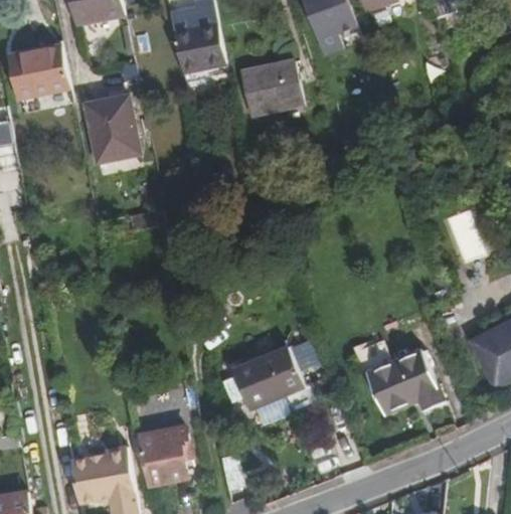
[(125,17),(121,0),(70,0),(76,26),(125,17)]
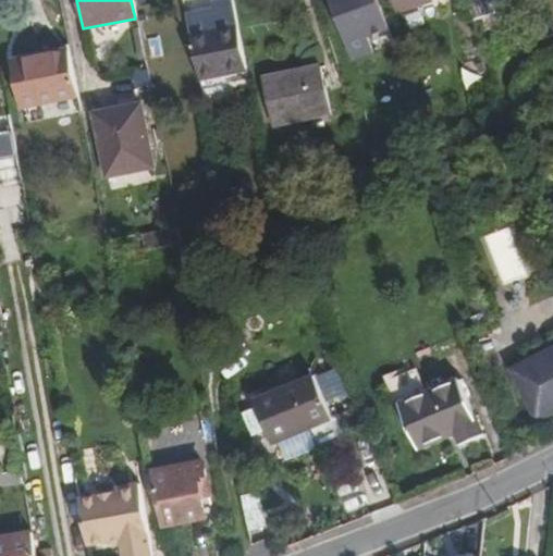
[(327,0),(338,32),(382,16),(376,0),(327,0)]
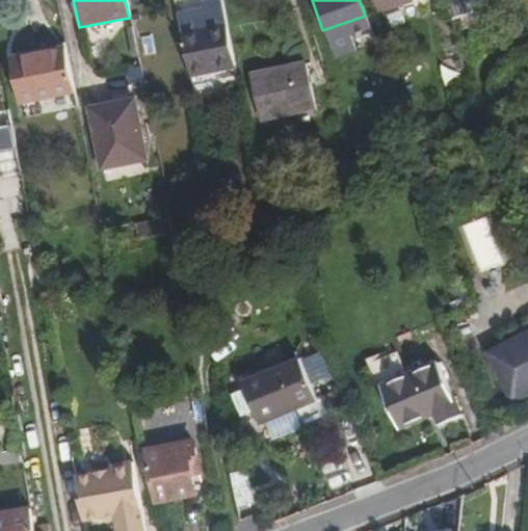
[(407,0),(372,0),(377,15),(410,4),(407,0)]
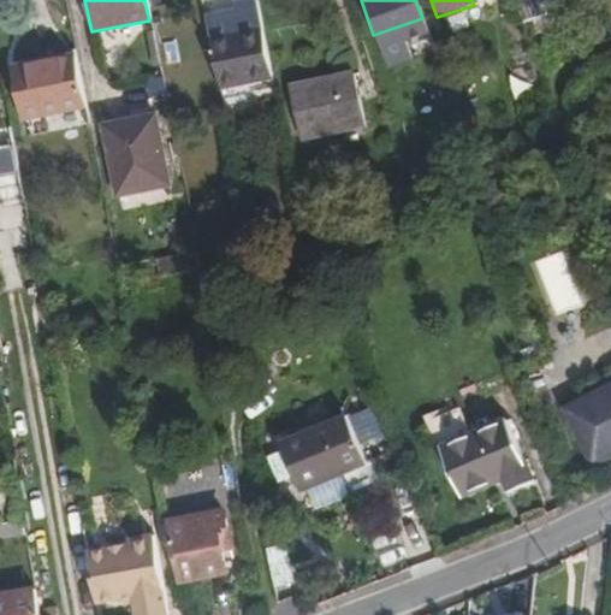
[(538,0),(510,0),(521,29),(545,21),(538,0)]
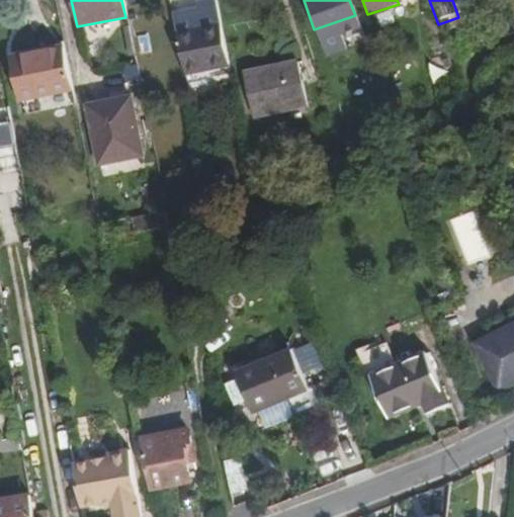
[(219,29),(174,38),(182,77),(226,69),(219,29)]
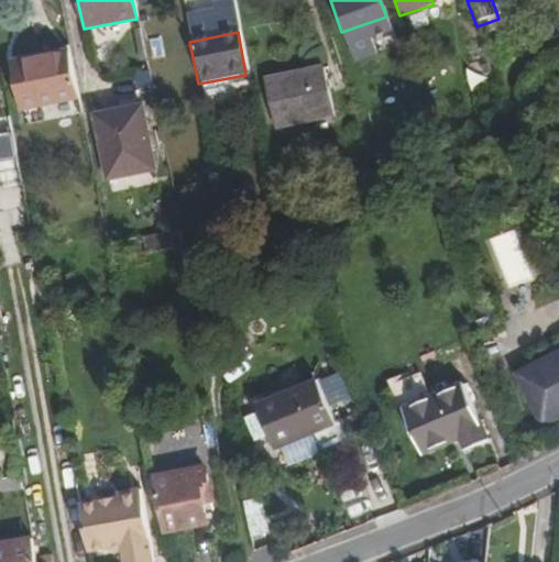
[(19,105),(75,95),(65,46),(9,57),(19,105)]
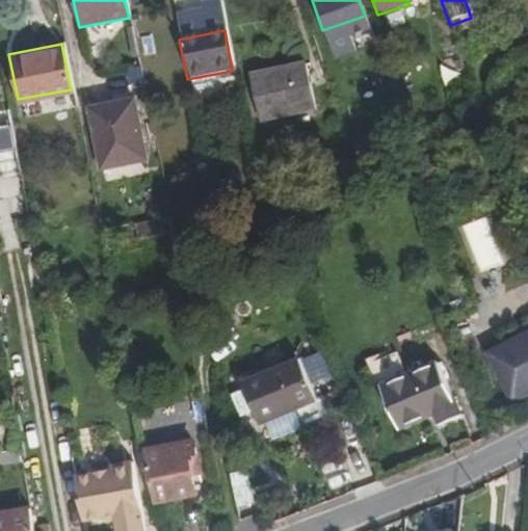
[(453,77),(464,74),(454,46),(444,48),(453,77)]
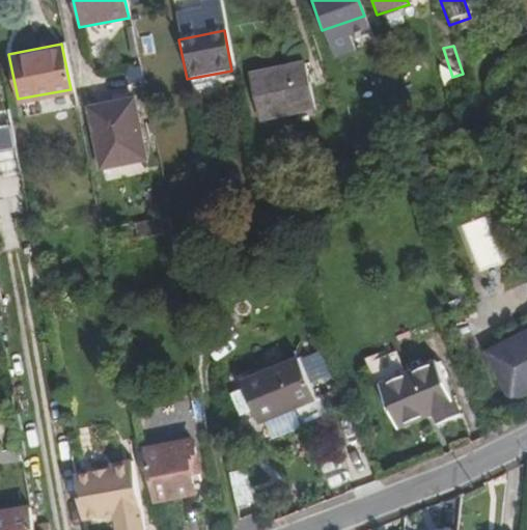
[(302,64),(248,76),(256,120),(311,109),(302,64)]
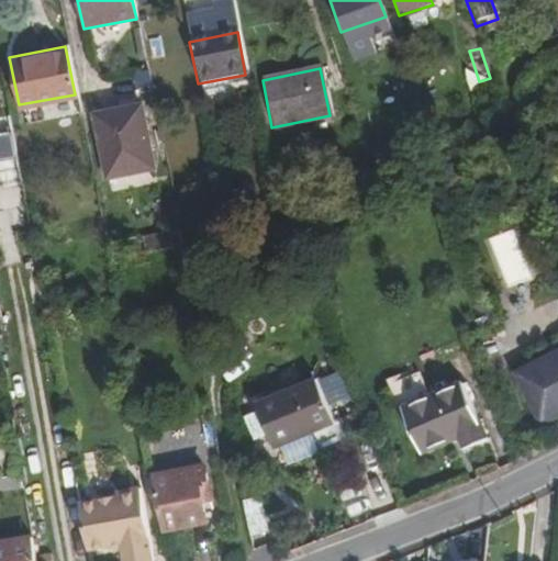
[(105,180),(152,170),(141,109),(95,118),(105,180)]
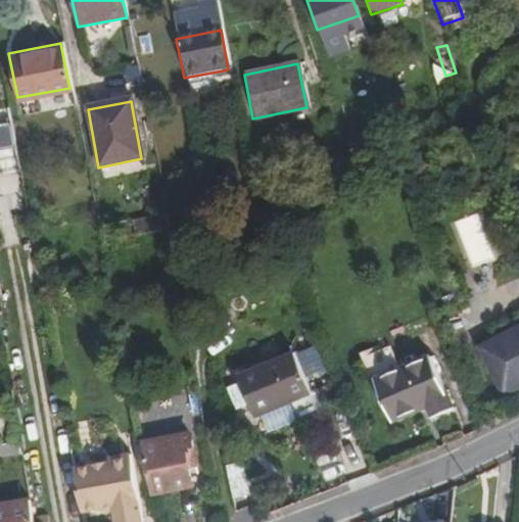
[(476,214),(451,223),(466,268),(491,259),(476,214)]
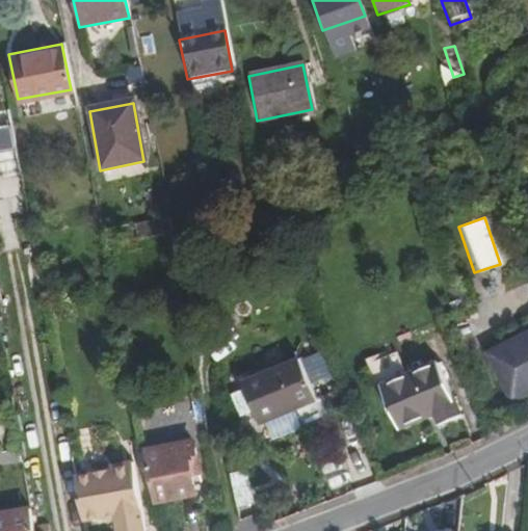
[(527,394),(527,335),(485,355),(511,402),(527,394)]
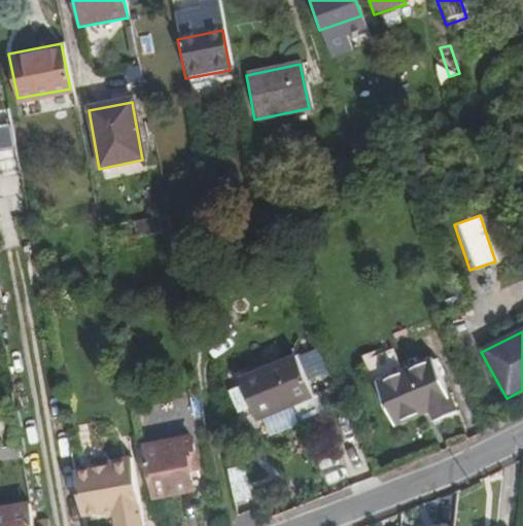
[(312,397),(295,358),(241,381),(257,421),(312,397)]
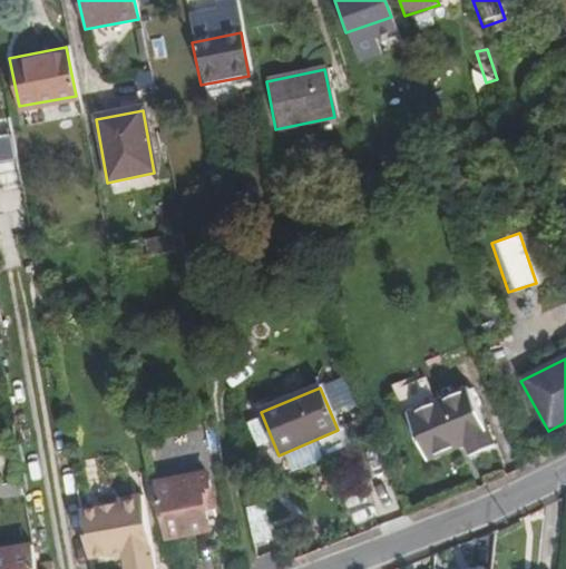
[(490,449),(467,391),(406,417),(423,461),(465,444),(469,458),(490,449)]
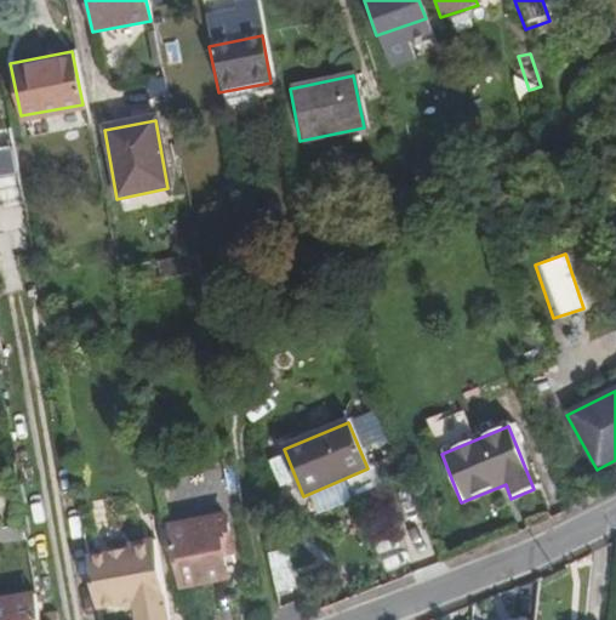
[(411,501),(397,468),(395,468),(409,501),(411,501)]
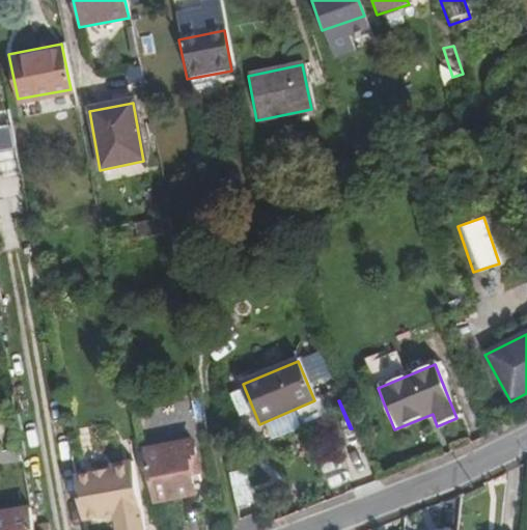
[(0,444),(9,443),(6,427),(0,428),(0,444)]
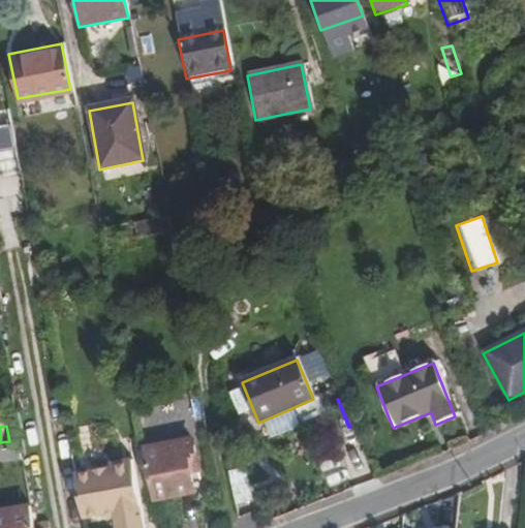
[(141,449),(150,501),(190,493),(186,466),(193,465),(188,441),(141,449)]
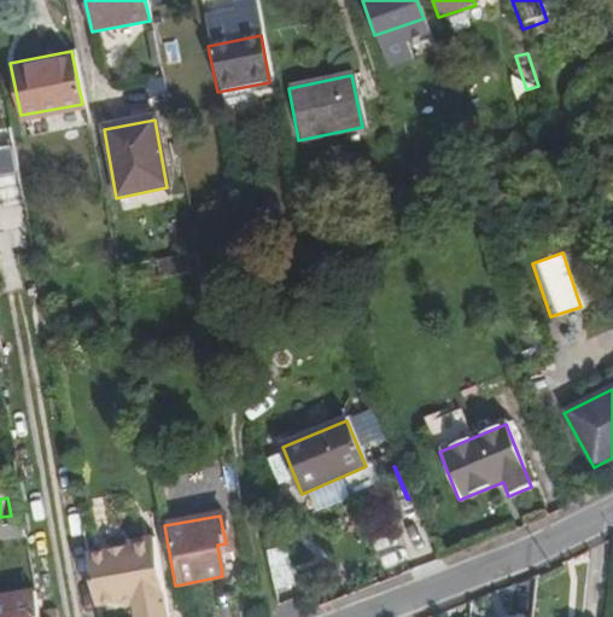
[(165,616),(151,536),(130,541),(127,548),(85,558),(93,606),(139,598),(140,605),(132,607),(133,616),(165,616)]
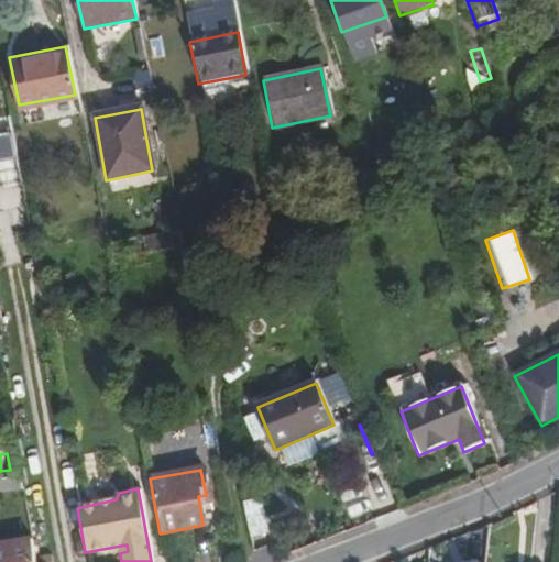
[(263,498),(243,499),(245,538),(265,537),(263,498)]
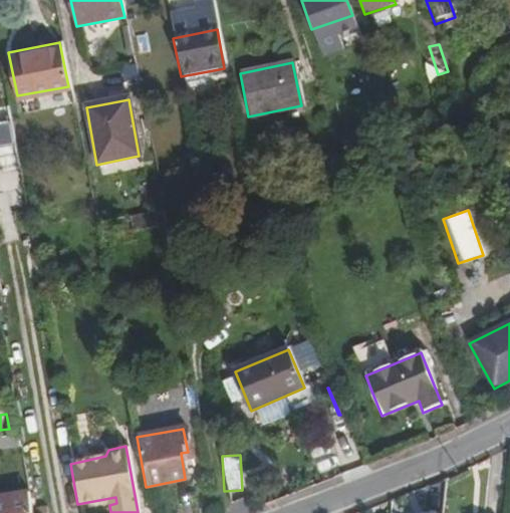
[(30,512),(26,490),(0,494),(0,512),(30,512)]
